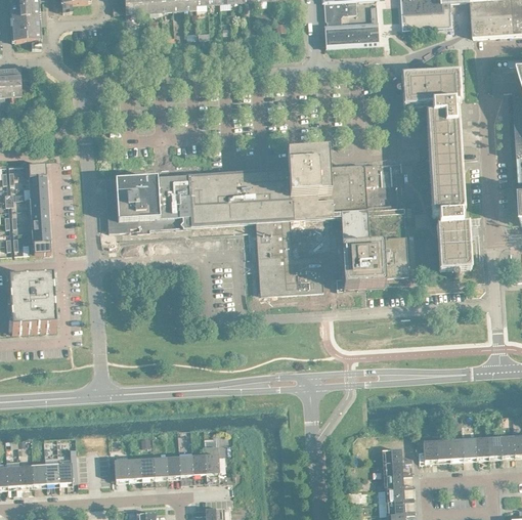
[(10,0),(10,2),(10,9),(11,25),(12,32),(12,41),(14,41),(20,40),(31,40),(39,39),(41,39),(40,31),(40,28),(41,28),(41,26),(40,27),(40,24),(39,7),(38,0),(10,0)]
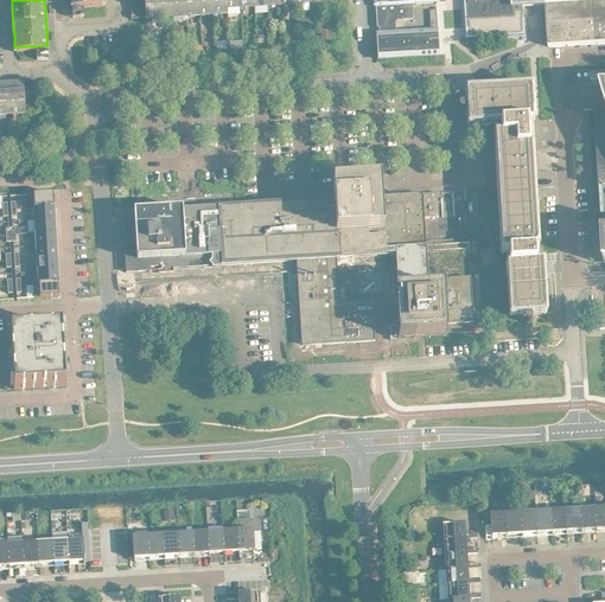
[(145,0),(145,4),(145,10),(145,12),(146,12),(173,11),(172,0),(145,0)]
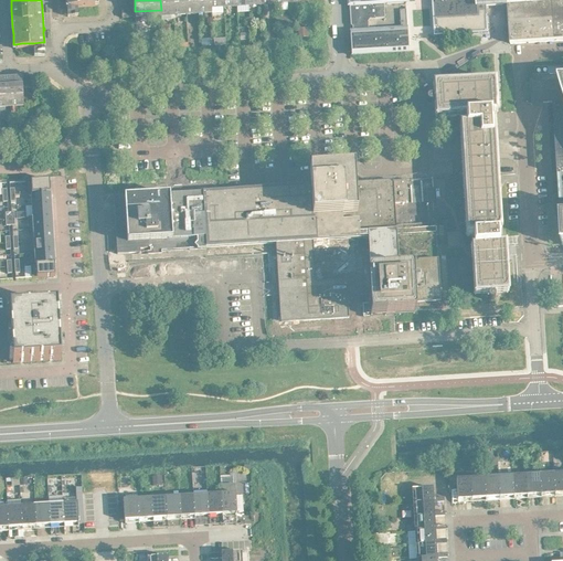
[(160,0),(161,10),(161,16),(172,16),(172,9),(186,8),(184,0),(160,0)]
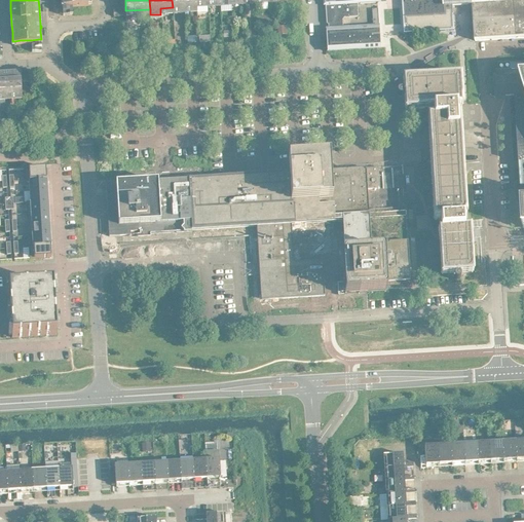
[(196,0),(196,2),(196,1),(197,6),(197,8),(208,8),(208,1),(220,0),(196,0)]
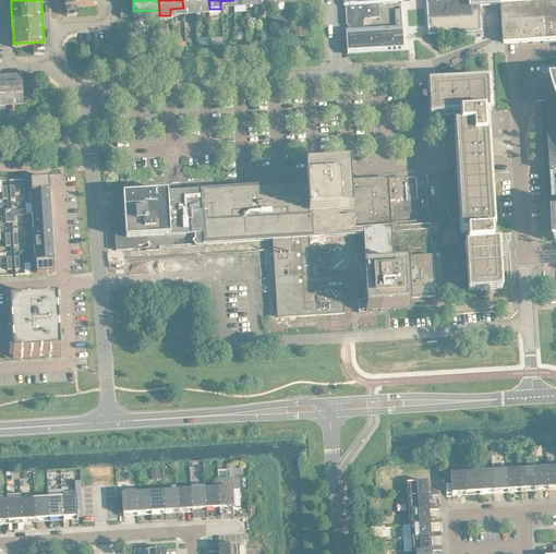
[(348,22),(349,28),(364,27),(363,17),(365,14),(379,13),(378,0),(362,0),(345,1),(346,15),(348,15),(349,17),(349,20),(348,22)]
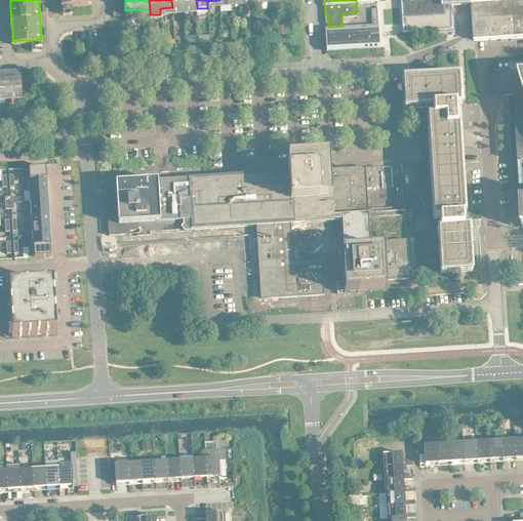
[(401,0),(403,30),(452,26),(450,0),(401,0)]
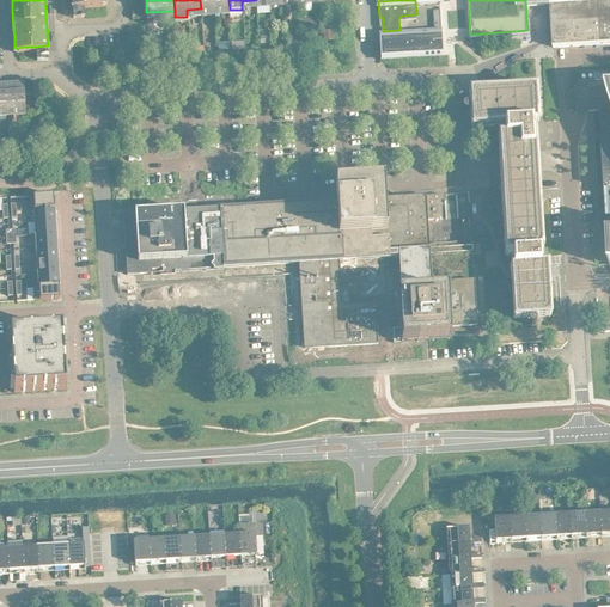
[(550,0),(549,0),(551,42),(591,40),(609,38),(609,0),(550,0)]
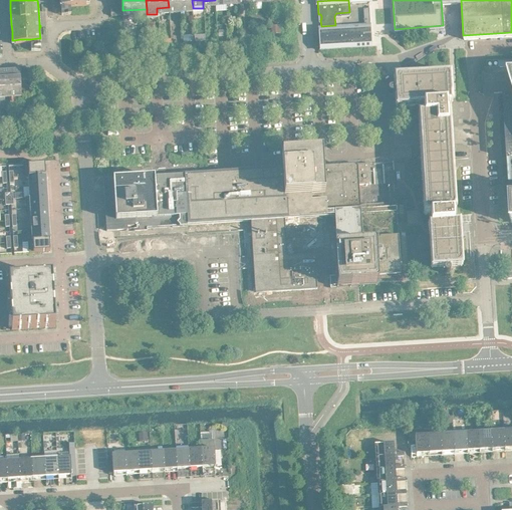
[(280,21),(271,21),(271,29),(280,29),(280,21)]
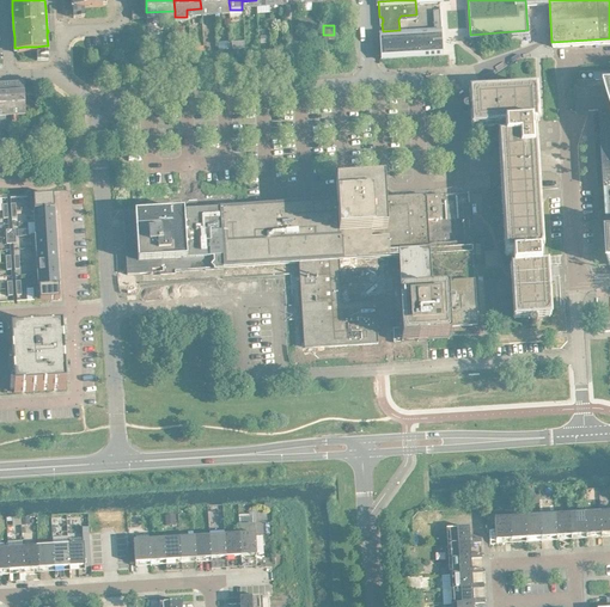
[(441,28),(400,30),(383,31),(379,31),(380,53),(443,49),(441,28)]
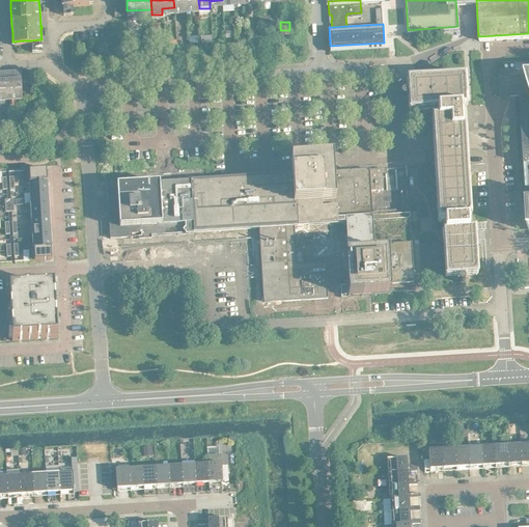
[(4,71),(0,71),(0,94),(21,93),(22,93),(22,91),(22,86),(21,70),(20,70),(11,71),(4,71)]
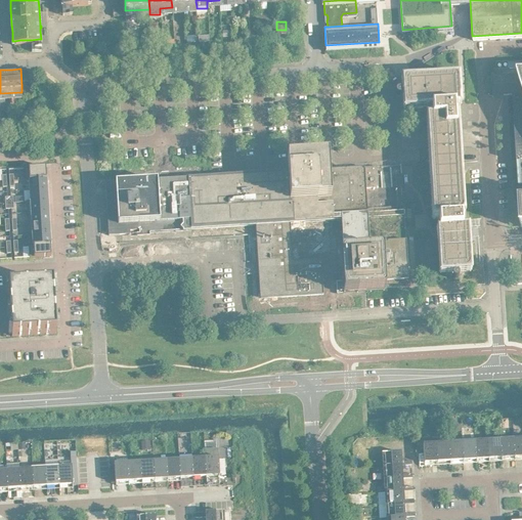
[(396,88),(395,89),(395,91),(396,92),(398,93),(399,93),(401,92),(402,105),(420,104),(420,105),(421,105),(421,106),(422,106),(423,106),(423,105),(423,104),(431,104),(432,106),(432,112),(426,112),(432,215),(433,215),(434,223),(425,224),(425,230),(434,230),(434,234),(416,235),(417,244),(418,258),(418,266),(420,266),(438,264),(438,270),(452,269),(458,268),(472,267),(469,220),(462,221),(462,213),(465,213),(458,110),(454,111),(454,102),(462,102),(460,70),(400,73),(401,87),(400,87),(399,87),(397,87),(396,88)]
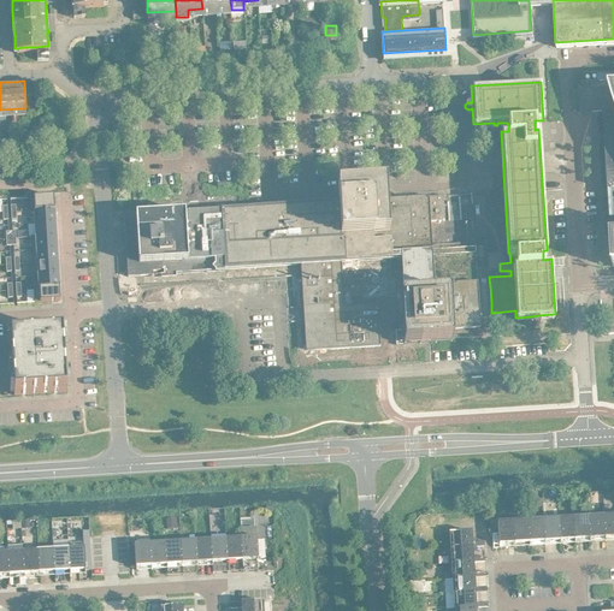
[(613,108),(603,110),(609,215),(613,214),(613,231),(610,231),(612,259),(613,262),(613,264),(613,83),(609,83),(610,85),(609,85),(610,89),(612,95),(613,101),(613,100),(613,108)]
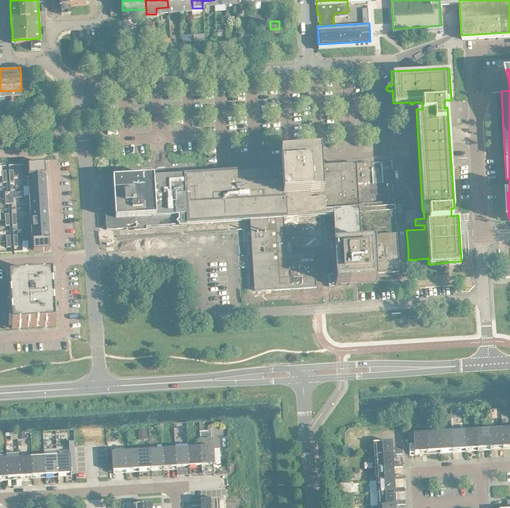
[(22,118),(13,119),(14,126),(14,128),(23,127),(23,125),(22,118)]
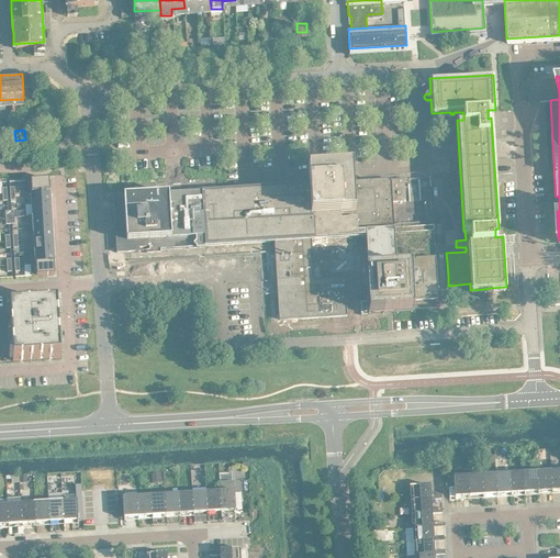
[(48,175),(25,176),(26,188),(49,187),(48,175)]
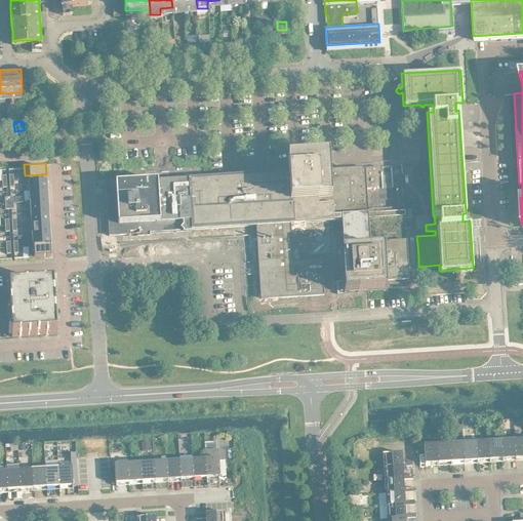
[(46,174),(25,175),(25,176),(29,175),(30,187),(47,186),(46,174)]
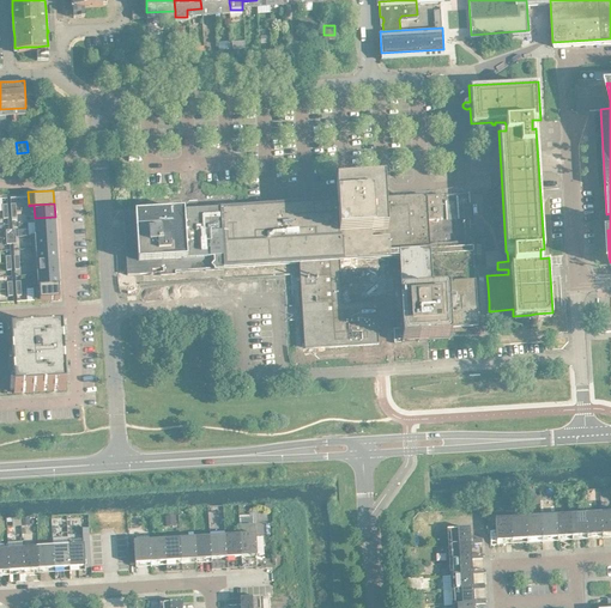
[(36,230),(30,230),(30,231),(55,229),(55,217),(35,218),(36,230)]
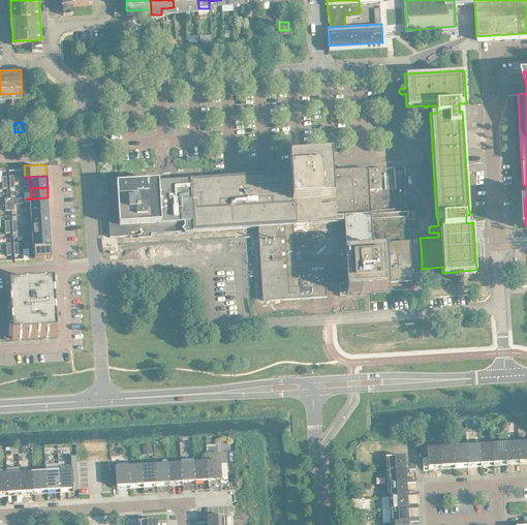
[(48,197),(26,199),(27,211),(49,209),(48,197)]
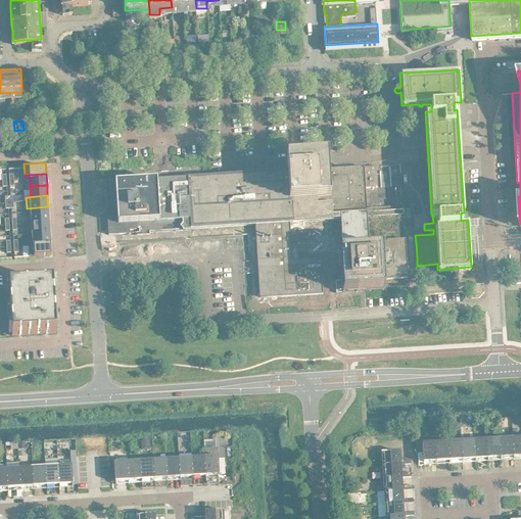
[(48,206),(27,208),(27,219),(49,218),(48,206)]
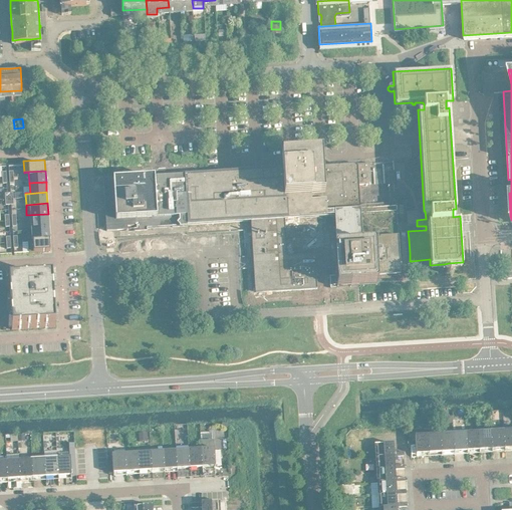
[(48,214),(26,215),(27,226),(48,225),(48,214)]
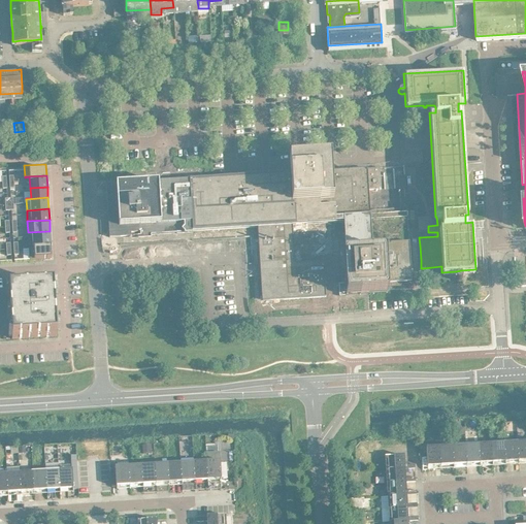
[(50,231),(28,232),(28,233),(31,232),(31,242),(29,242),(29,243),(51,242),(50,231)]
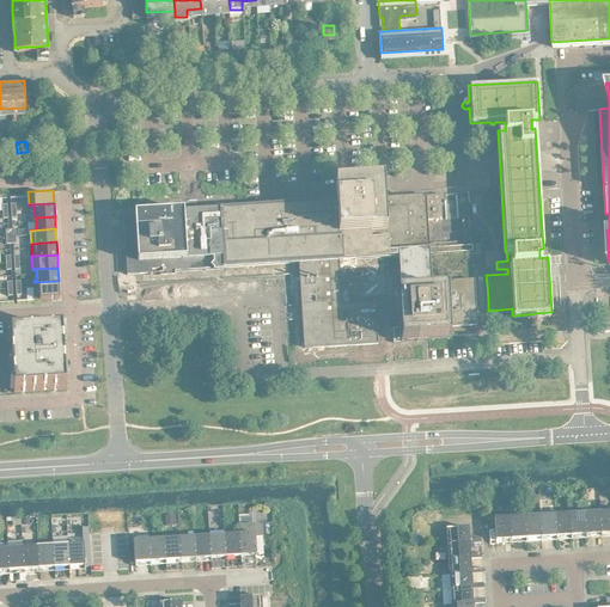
[(59,281),(34,282),(34,295),(60,294),(59,281)]
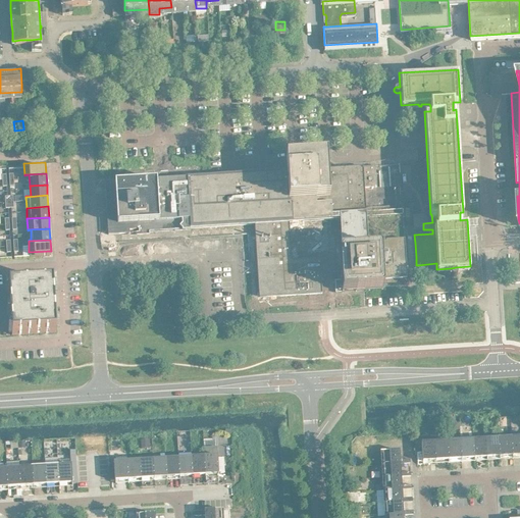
[(56,327),(53,277),(18,279),(8,280),(11,330),(45,328),(46,328),(56,327)]
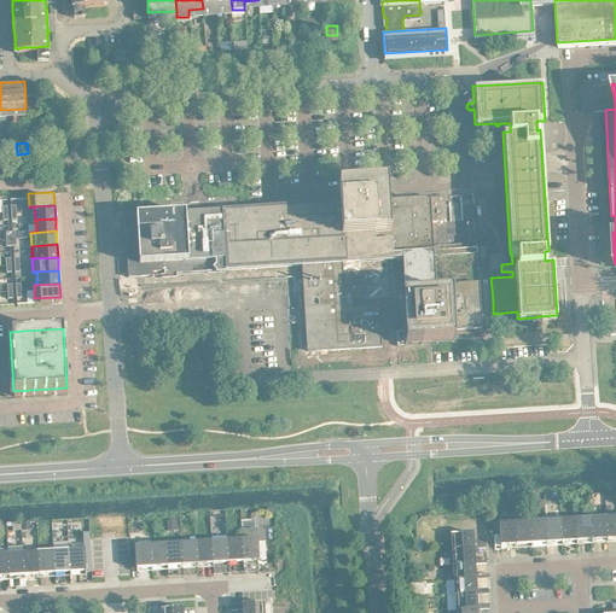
[(615,512),(605,513),(606,533),(615,533),(615,512)]
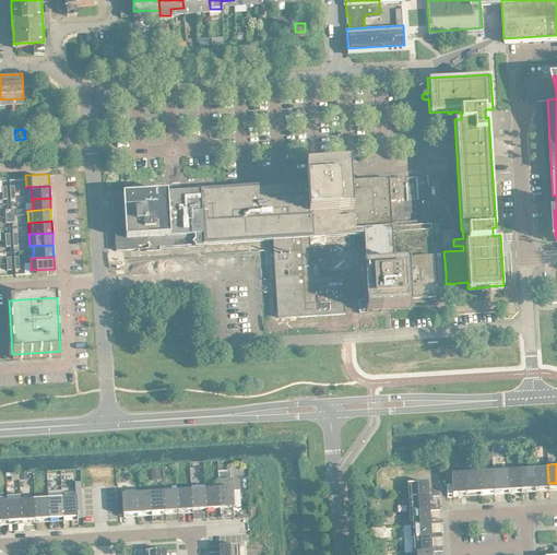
[(547,464),(534,465),(535,484),(548,483),(547,464)]
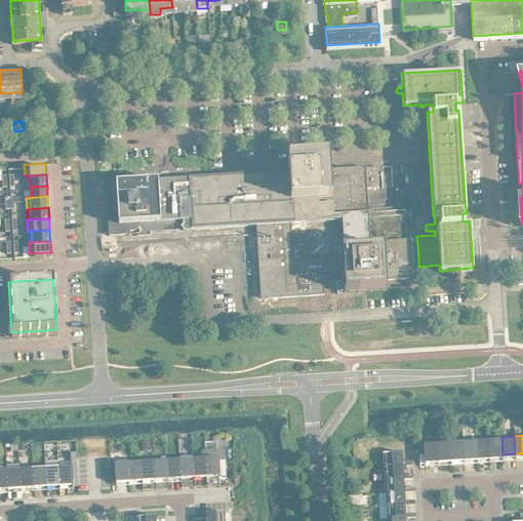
[(150,437),(142,438),(142,446),(151,446),(150,437)]
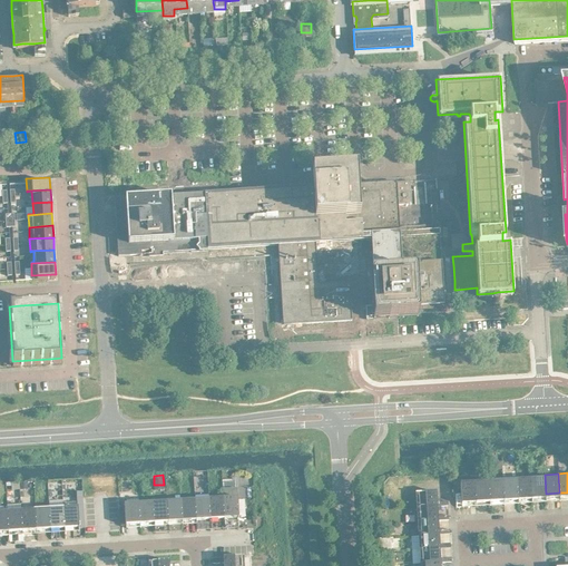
[(545,475),(530,476),(531,495),(546,494),(545,475)]
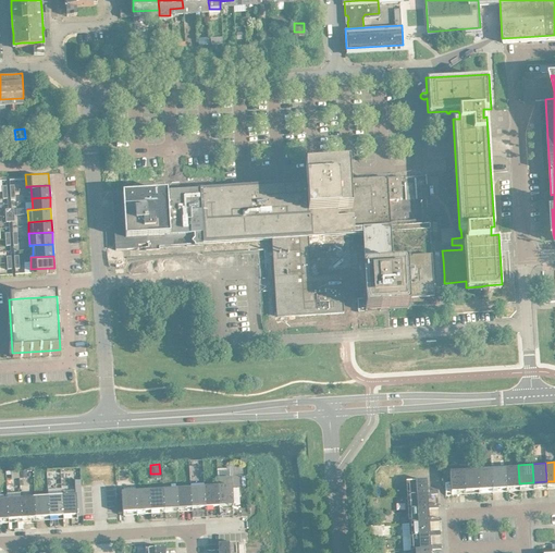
[(505,465),(491,466),(492,486),(506,484),(505,465)]
